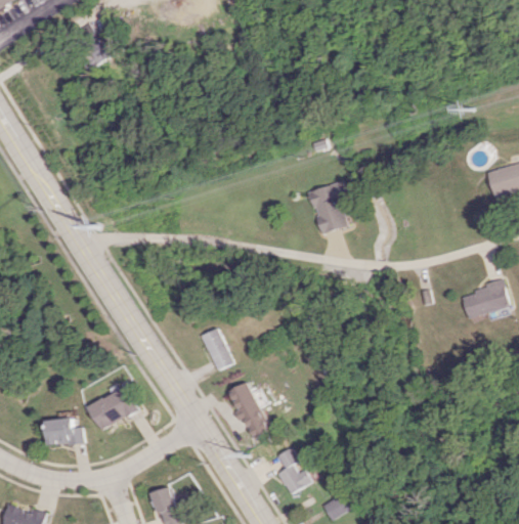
[(488,200),(518,190),(518,161),(480,172),(488,200)]
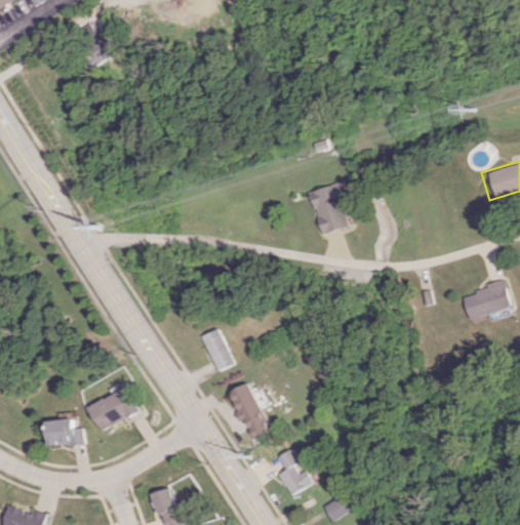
[(347,227),(338,197),(347,194),(343,180),(308,191),(320,234),(347,227)]
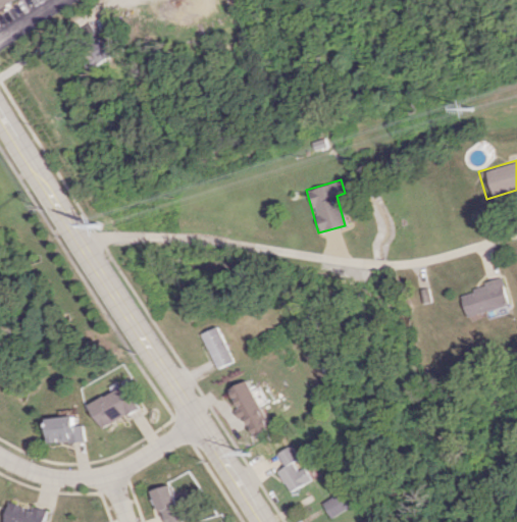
[(506,306),(500,280),(457,292),(464,317),(506,306)]
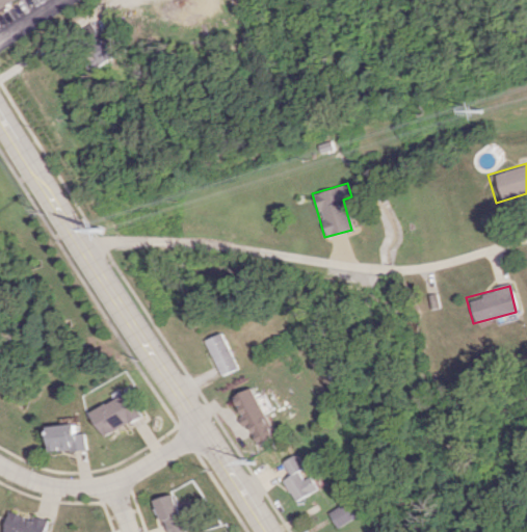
[(204,340),(219,375),(237,368),(221,333),(204,340)]
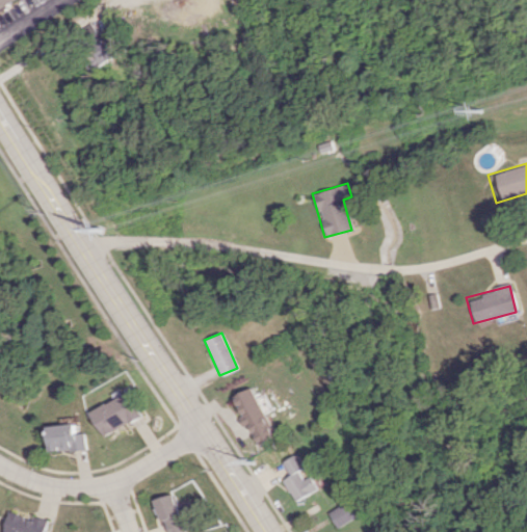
[(255,446),(273,437),(249,388),(231,396),(255,446)]
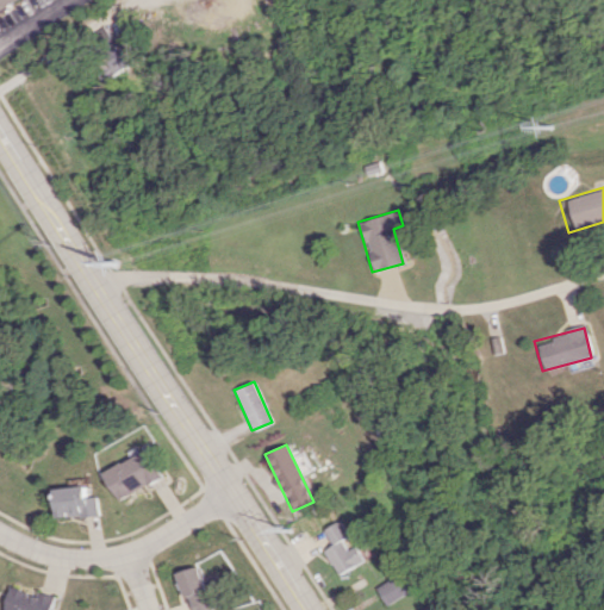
[(104,471),(118,499),(162,478),(147,449),(104,471)]
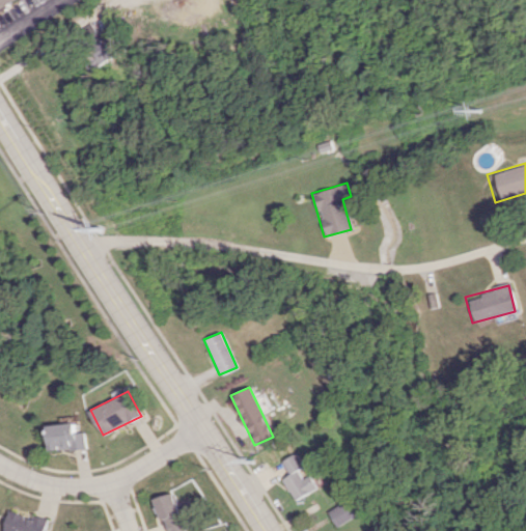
[(49,425),(52,451),(87,448),(86,431),(78,432),(77,423),(49,425)]
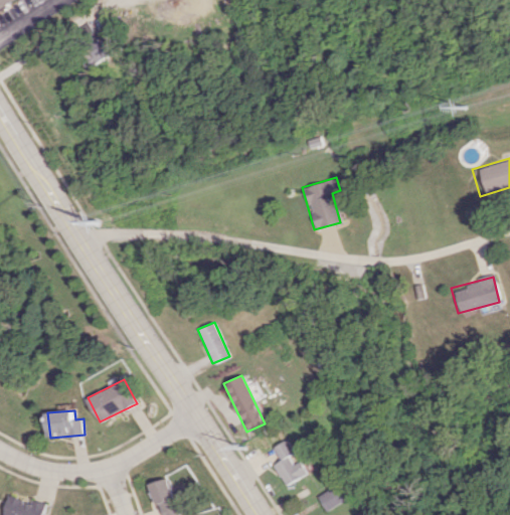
[(270,448),(278,461),(271,464),(282,485),(305,473),(298,461),(291,465),(287,456),(292,453),(285,440),(270,448)]
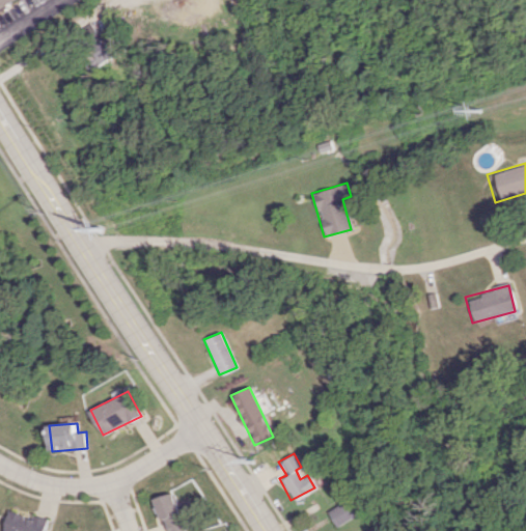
[(178,530),(170,494),(151,498),(160,530),(178,530)]
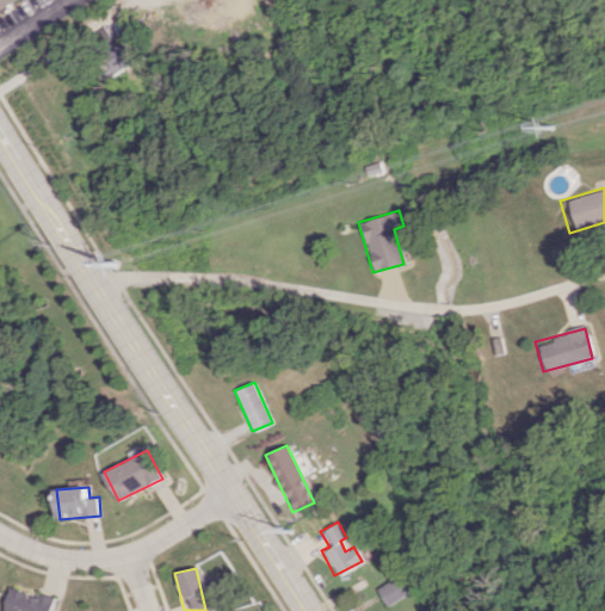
[(383,606),(408,591),(397,574),(372,590),(383,606)]
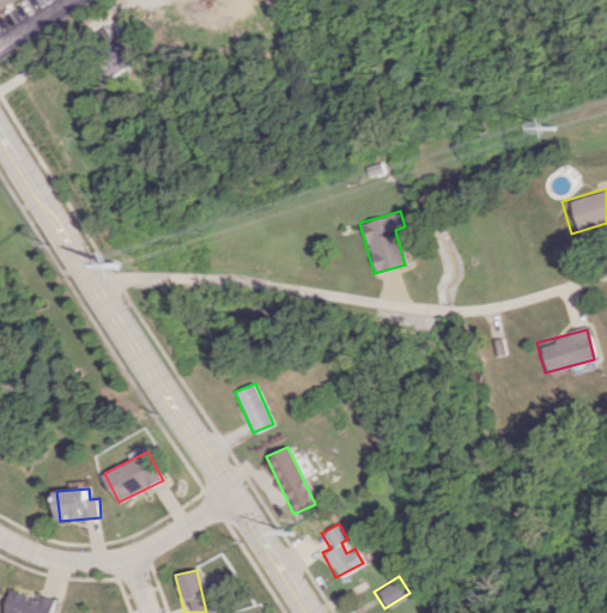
[(49,612),(53,600),(8,590),(4,612),(49,612)]
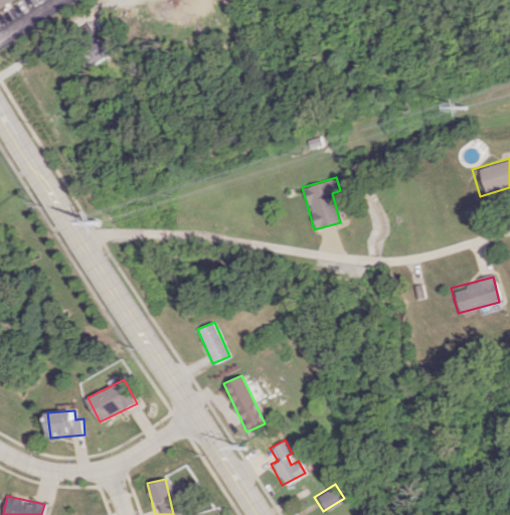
All buildings are outlined.
